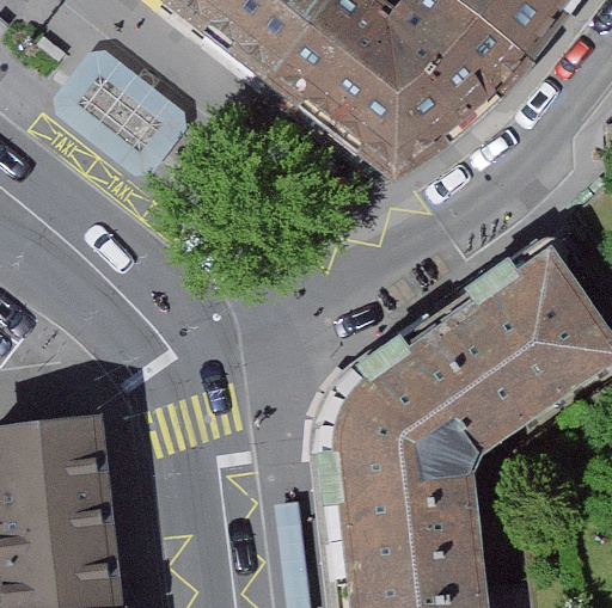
[(166,0),(269,78),(330,0),(166,0)]
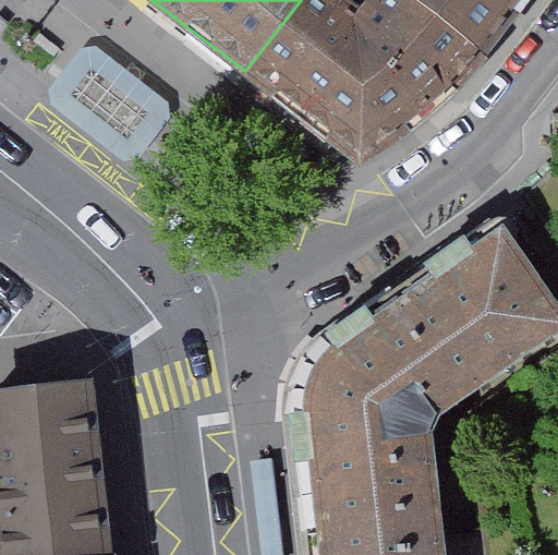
[(363,19),(337,0),(301,0),(245,71),(364,161),(405,134),(457,95),(363,19)]
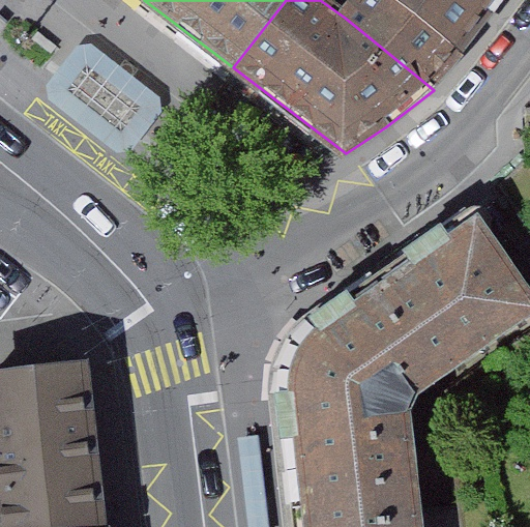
[(320,0),(345,18),(358,0),(320,0)]
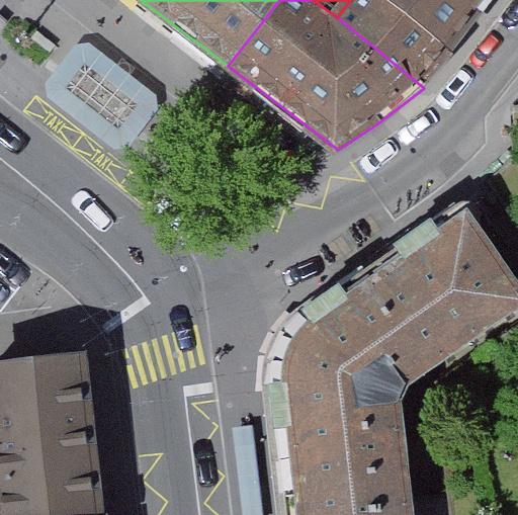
[(451,60),(495,0),(350,0),(337,17),(424,88),(451,60)]
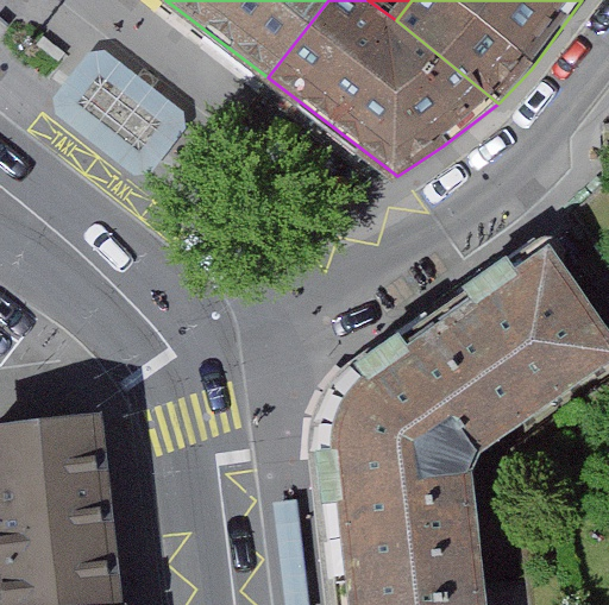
[(93,51),(61,93),(154,163),(186,123),(139,87),(93,51)]
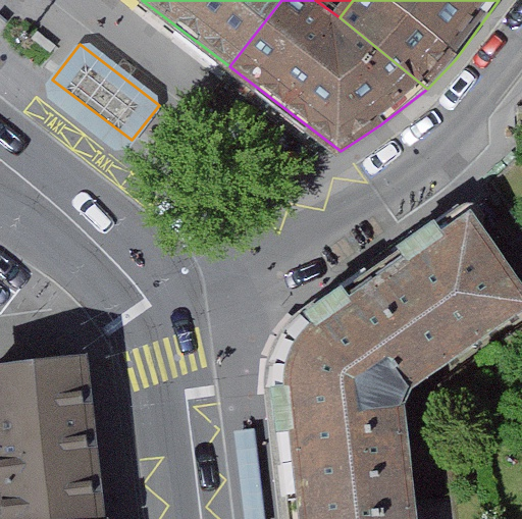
[(290,347),(282,364),(281,383),(297,518),(419,518),(406,406),(412,388),(521,312),(521,280),(472,208),(416,248),(317,318),(307,325),(290,347)]
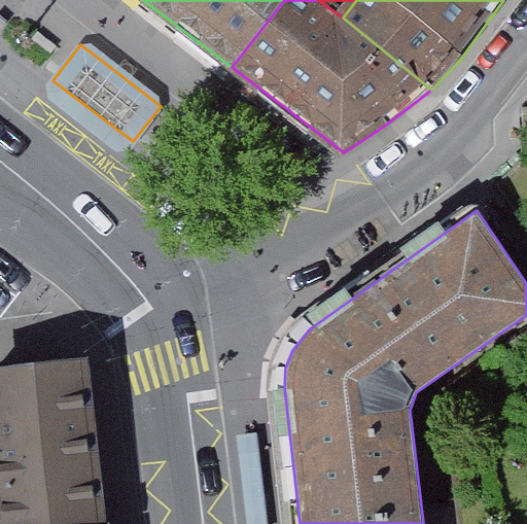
[(64,359),(0,367),(0,474),(5,523),(107,523),(90,376),(88,357),(64,359)]
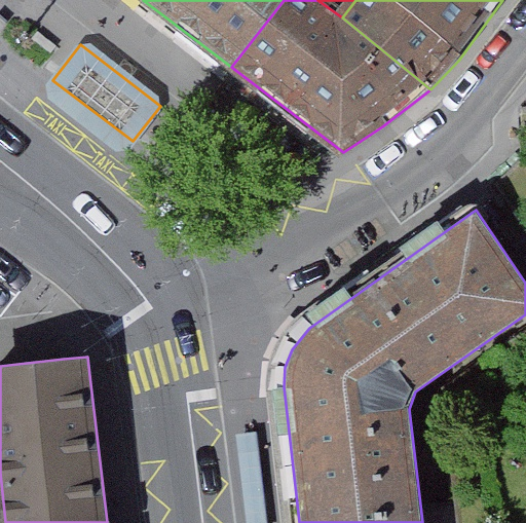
All buildings are outlined.
